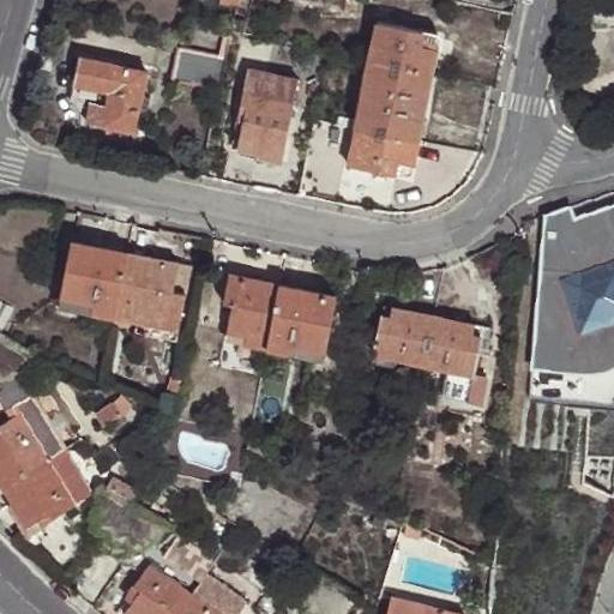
[(369,60),(434,73),(438,48),(422,44),(425,31),(378,23),(369,60)]
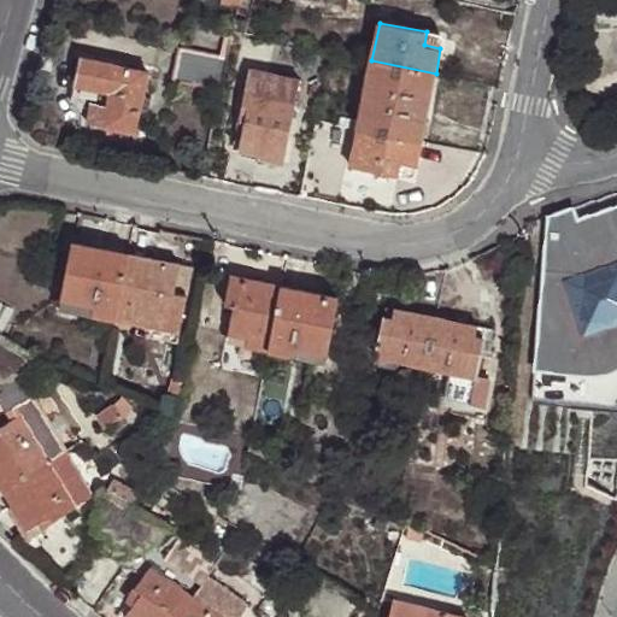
[(444,35),(427,31),(424,45),(440,48),(444,35)]
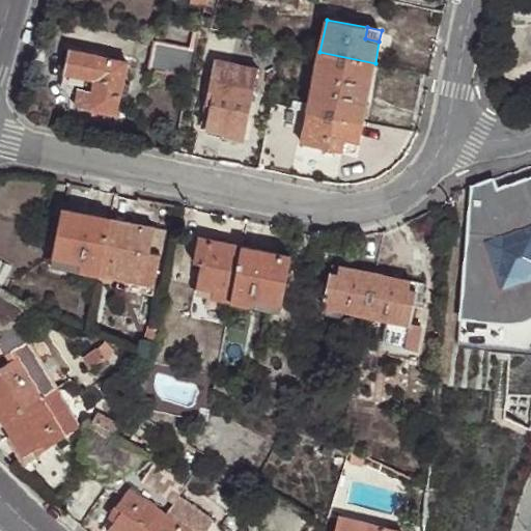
[(149,65),(191,74),(195,52),(200,29),(194,28),(190,51),(155,44),(149,65)]
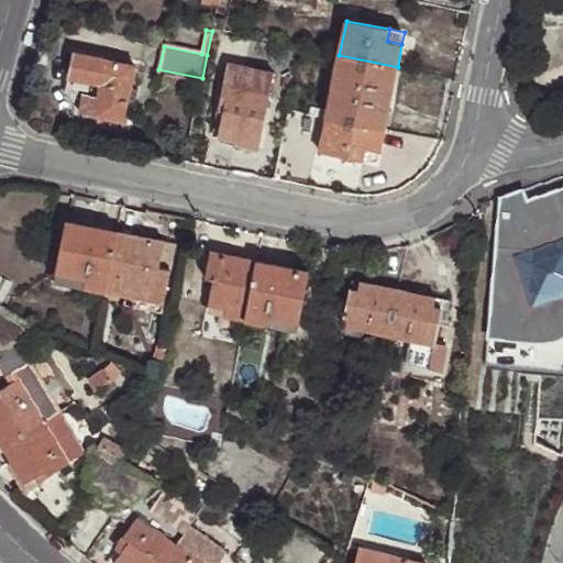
[(74,79),(73,87),(75,88),(84,95),(88,103),(89,113),(125,121),(135,65),(73,53),(68,78),(74,79)]
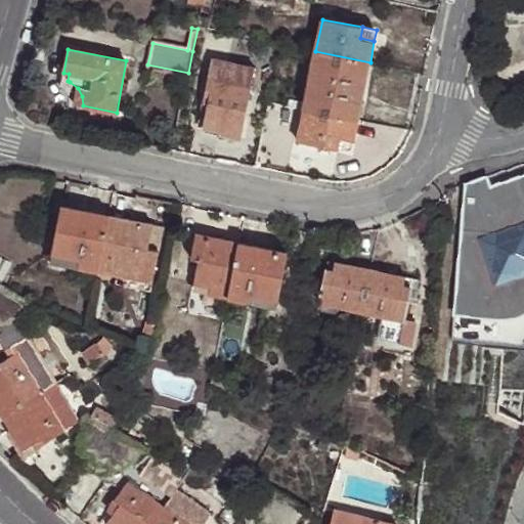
[(366,82),(370,62),(315,51),(304,110),(358,120),(362,101),(356,100),(360,80),(366,82)]
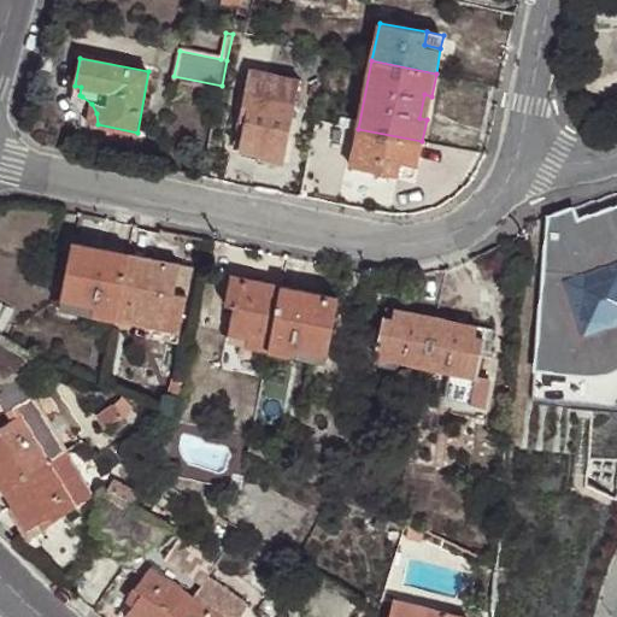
[(297,80),(256,72),(251,94),(244,93),(239,116),(246,117),(239,150),(263,154),(262,158),(286,163),(298,104),(292,103),(297,80)]
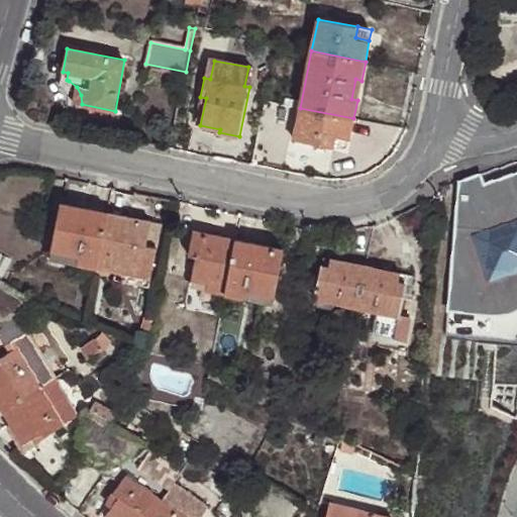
[(351,99),(357,100),(362,81),(355,79),(351,99)]
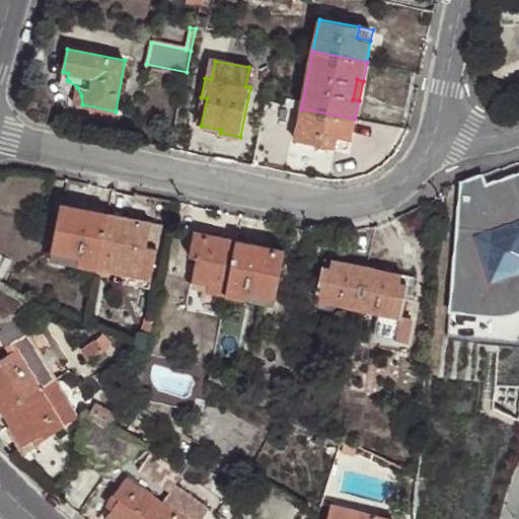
[(351,140),(355,119),(301,108),(295,140),(335,148),(338,137),(339,137),(351,140)]
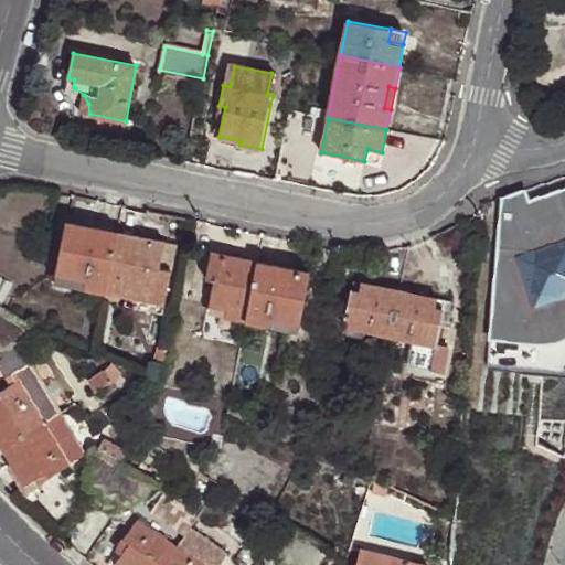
[(368,149),(364,161),(380,163),(382,152),(369,149),(368,149)]
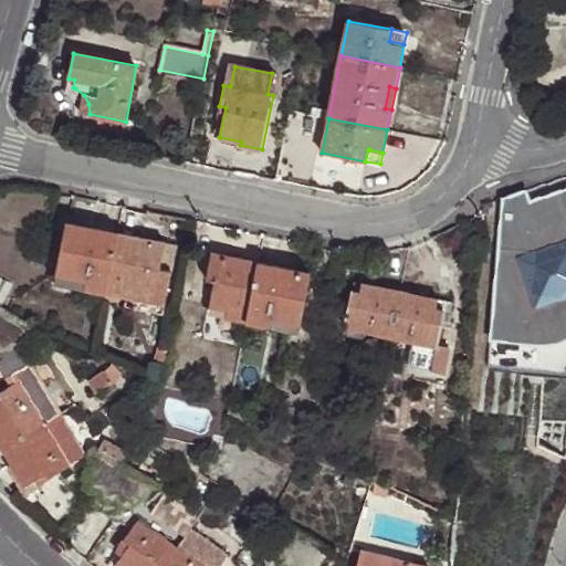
[(565,179),(533,191),(499,224),(484,374),(565,375),(565,179)]
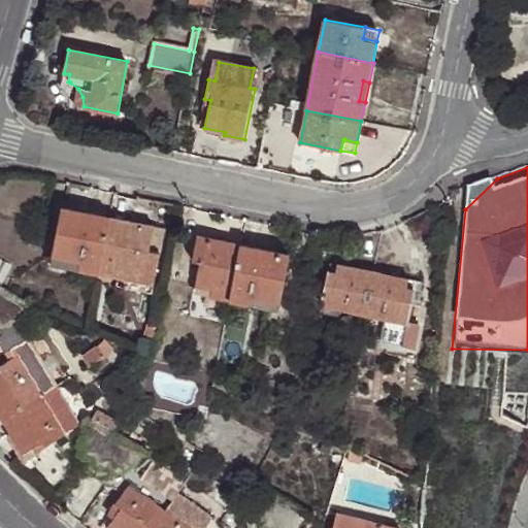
[(79,268),(99,272),(109,218),(62,207),(53,255),(80,260),(79,268)]
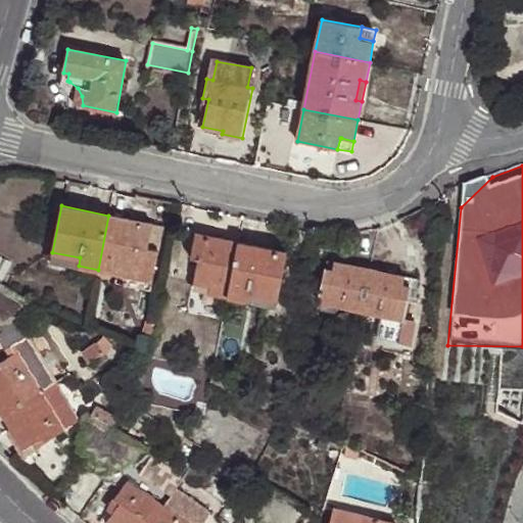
[(108,216),(98,270),(117,275),(119,267),(135,270),(134,278),(153,282),(164,227),(108,216)]
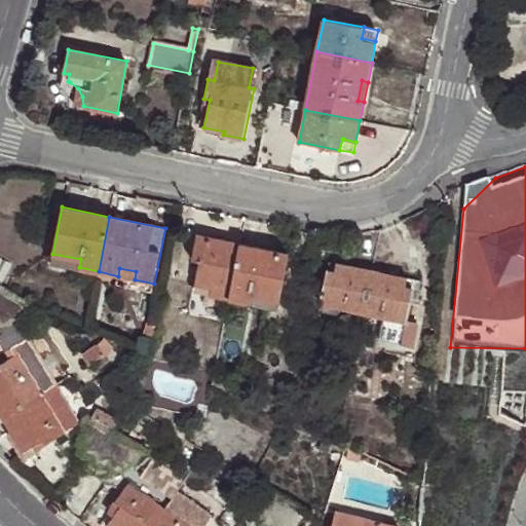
[(232,299),(243,245),(197,235),(192,260),(199,262),(195,284),(213,287),(211,296),(232,299)]
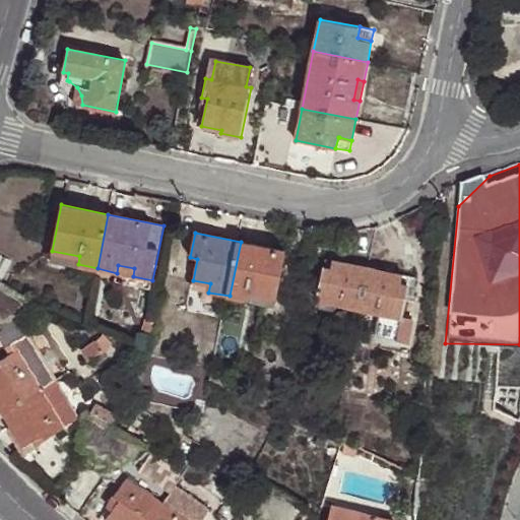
[(285,251),(241,242),(230,296),(247,300),(249,291),(276,298),(285,251)]
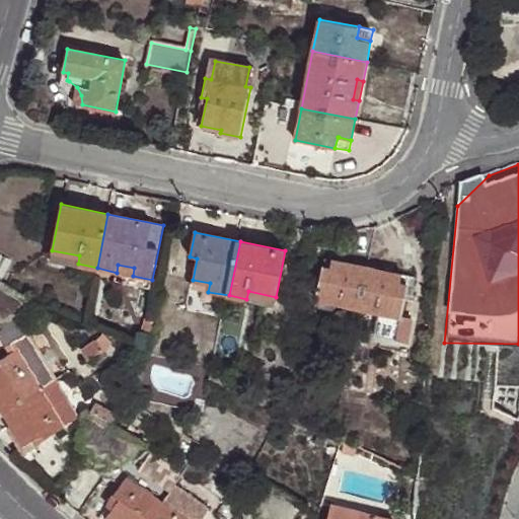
[(79,255),(52,250),(50,258),(78,264),(79,255)]
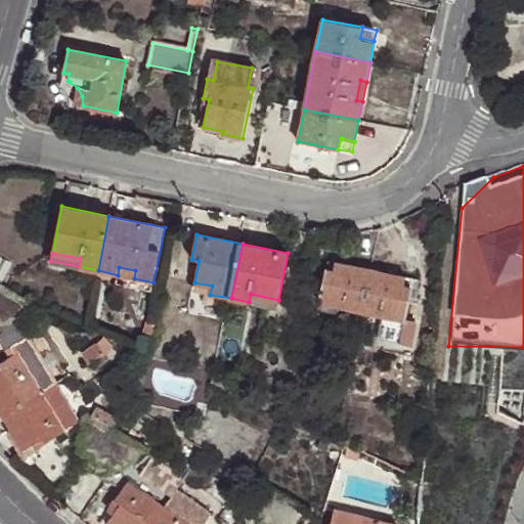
[(0,257),(0,271),(7,275),(13,265),(0,257)]
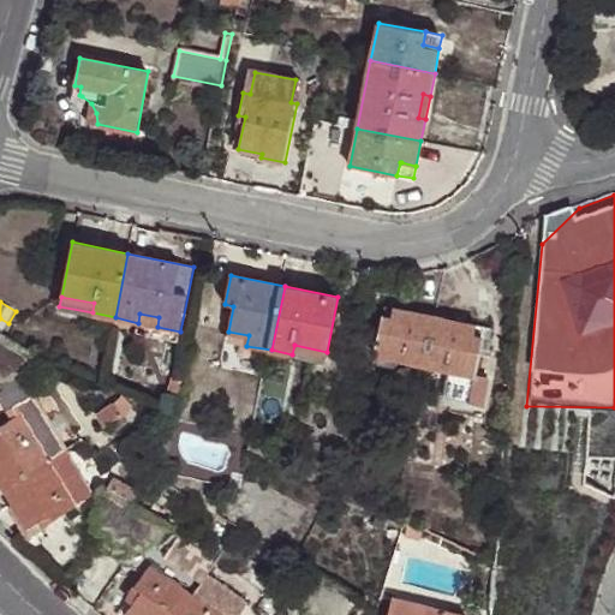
[(425,368),(436,317),(394,309),(392,320),(382,317),(374,357),(425,368)]
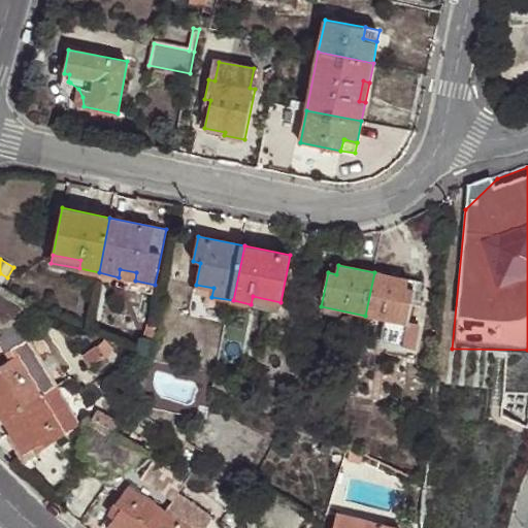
[(336,274),(338,265),(330,265),(328,272),(336,274)]
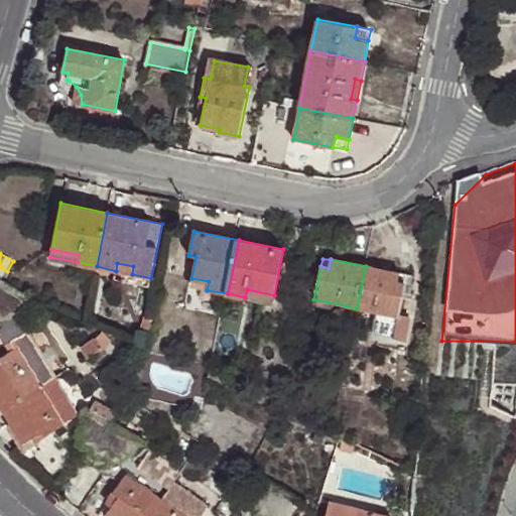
[(149,287),(151,278),(132,274),(133,266),(117,263),(116,271),(114,279),(149,287)]
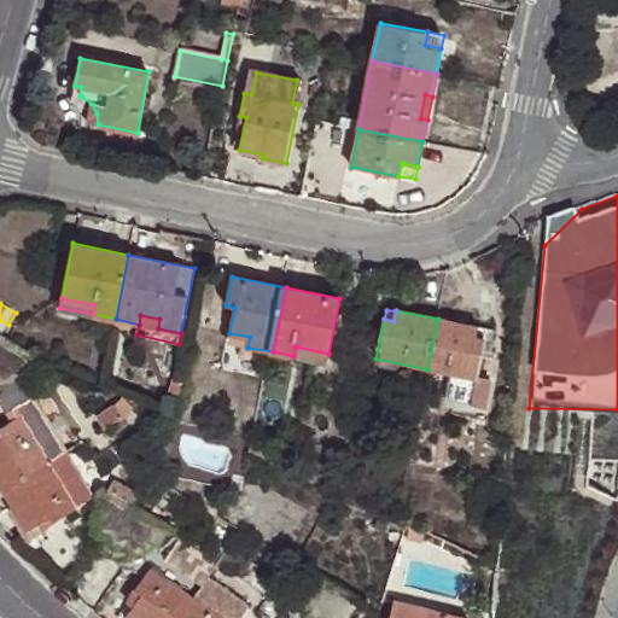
[(479,327),(438,319),(427,369),(450,374),(445,400),(485,408),(491,378),(479,375),(485,340),(477,339),(479,327)]
